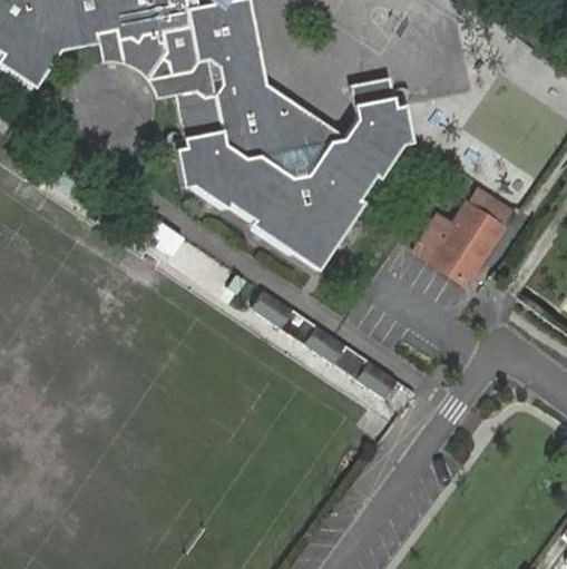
[(0,0),(0,51),(3,55),(0,60),(0,64),(37,90),(64,52),(101,46),(99,35),(110,32),(120,31),(120,39),(134,38),(134,41),(137,40),(138,54),(145,64),(169,60),(172,70),(181,69),(183,79),(185,90),(176,92),(184,145),(176,146),(183,187),(191,185),(226,209),(232,203),(255,219),(250,227),(320,276),(369,207),(362,203),(379,180),(383,183),(408,148),(418,147),(411,102),(399,106),(397,95),(353,101),(355,118),(342,136),(340,135),(324,137),(322,121),(260,78),(227,85),(220,78),(217,61),(224,52),(255,47),(247,1),(240,2),(235,3),(228,5),(186,11),(184,0),(0,0)]
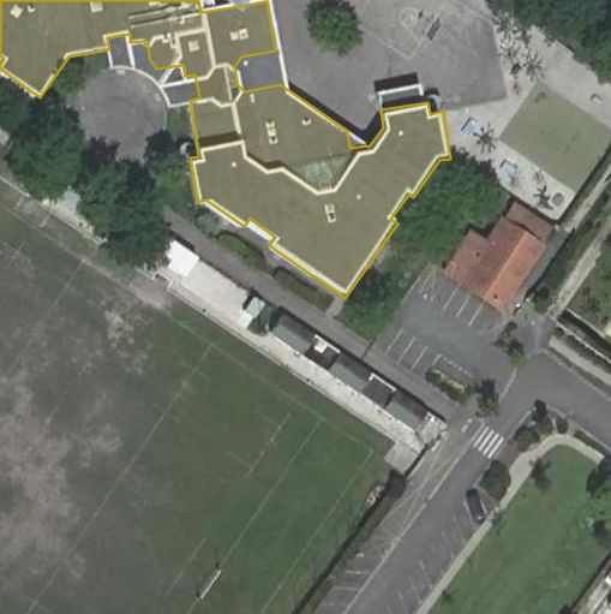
[(107,37),(109,49),(113,71),(125,73),(131,75),(139,79),(149,84),(156,89),(160,94),(168,103),(190,100),(199,97),(197,85),(195,75),(185,76),(183,65),(156,69),(149,58),(148,43),(144,45),(144,41),(130,42),(130,34),(119,35),(107,37)]
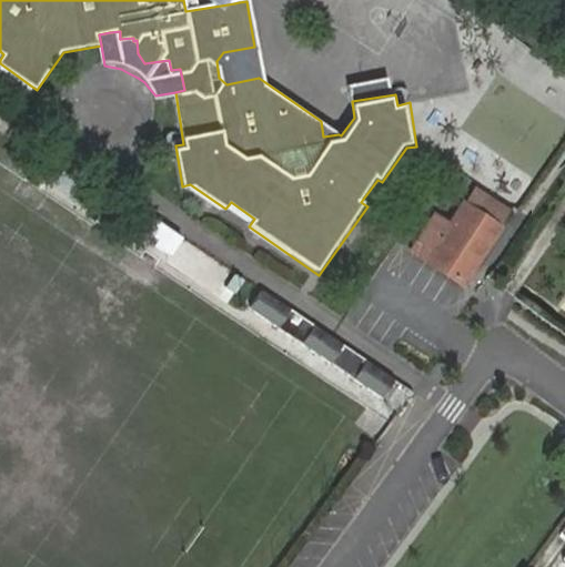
[(463,127),(541,178),(564,140),(564,70),(520,41),(463,127)]
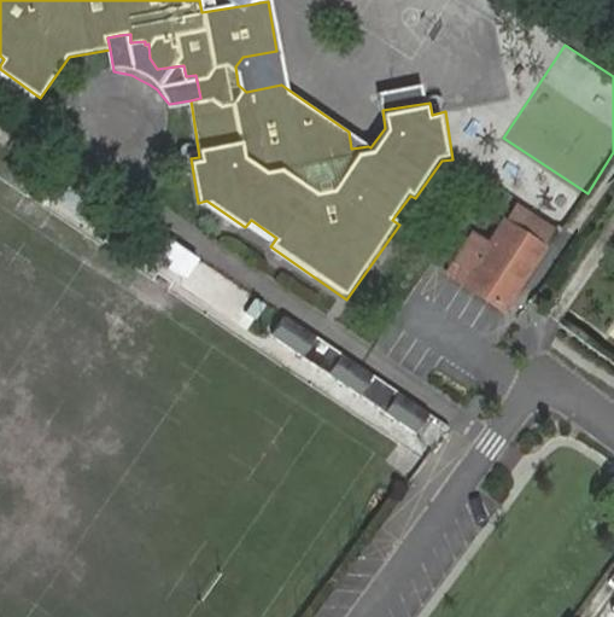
[(281,85),(276,51),(243,57),(235,67),(238,85),(246,92),(281,85)]
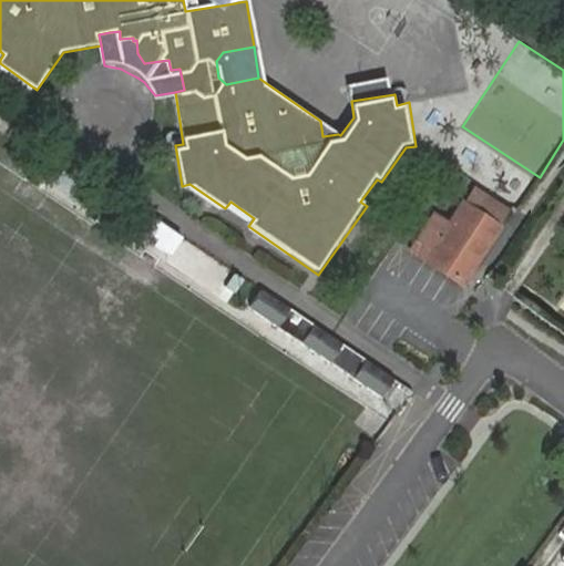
[(408,92),(395,94),(397,105),(409,102),(408,92)]
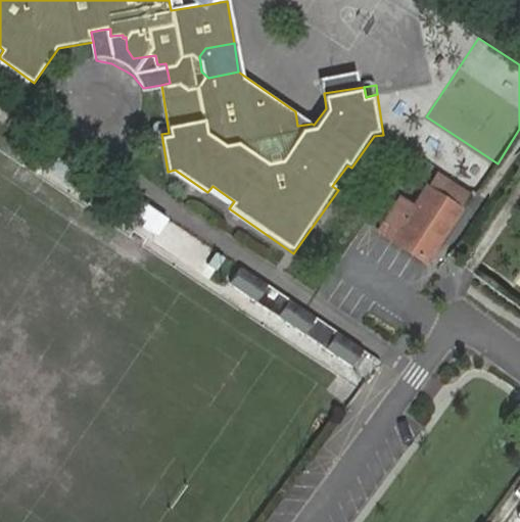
[(312,124),(295,111),(297,126),(312,124)]
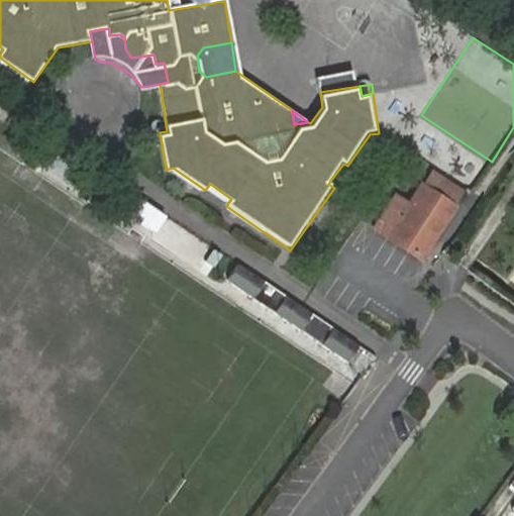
[(436,169),(425,185),(447,200),(458,184),(436,169)]
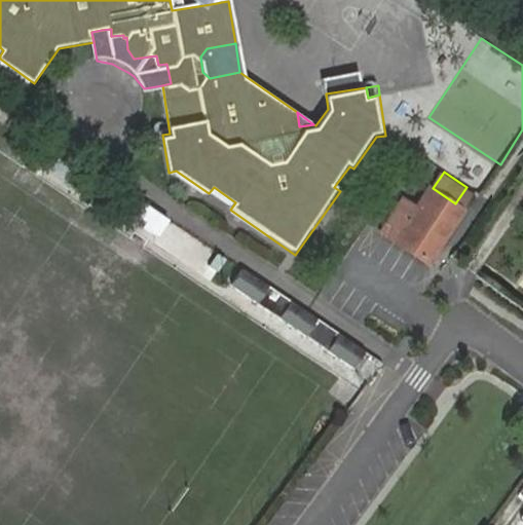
[(455,203),(433,188),(399,238),(430,260),(475,193),(467,187),(455,203)]
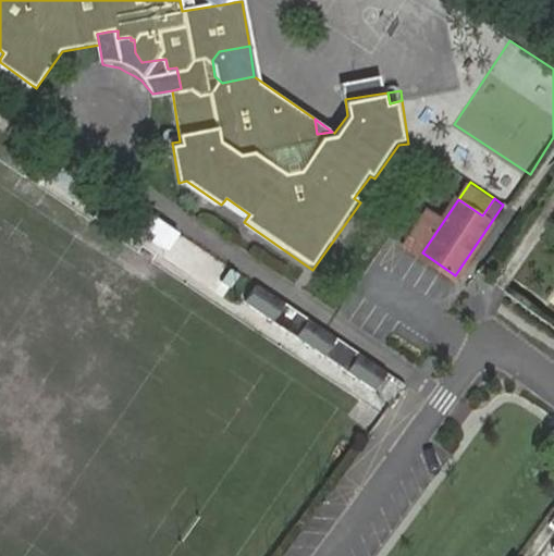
[(245,300),(377,391),(390,372),(327,329),(258,282),(245,300)]
